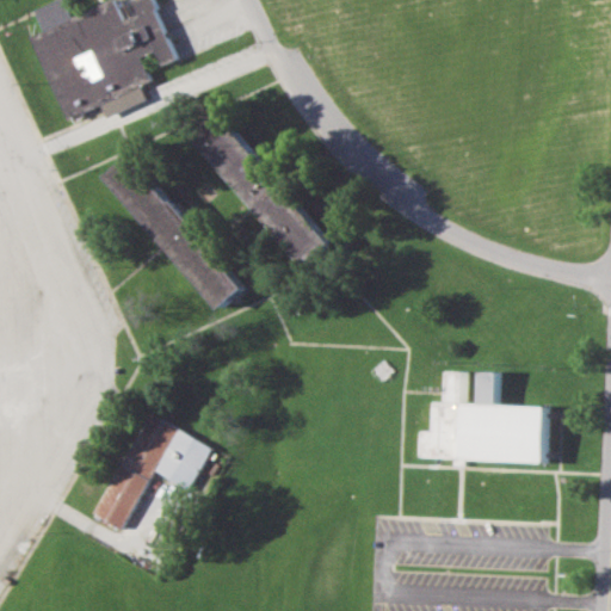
[(65,119),(28,36),(42,30),(31,8),(49,0),(62,0),(71,17),(98,4),(102,2),(105,0),(113,0),(123,20),(137,13),(131,0),(152,0),(155,6),(156,10),(154,11),(177,60),(161,66),(155,51),(139,57),(149,82),(139,86),(141,91),(144,99),(104,118),(98,105),(65,119)]
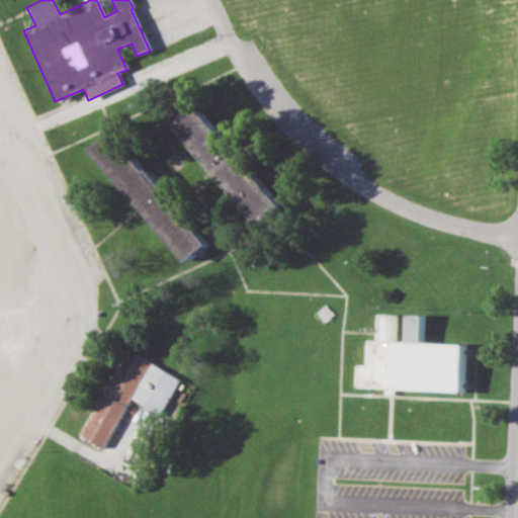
[(164,110),(185,90),(234,146),(242,156),(281,202),(259,222),(213,166),(164,110)]
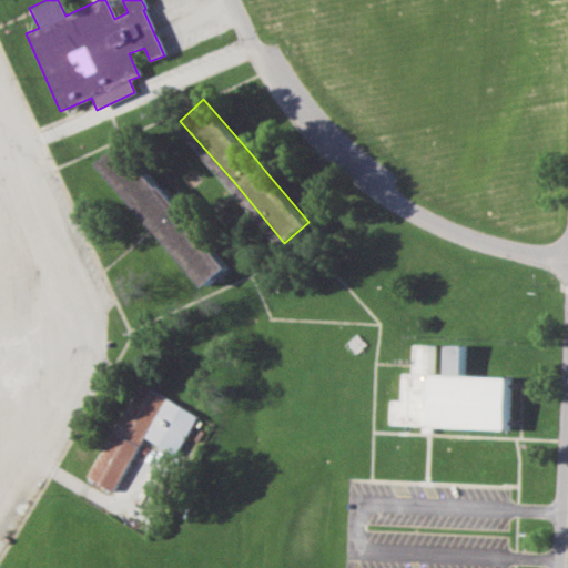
[(98,156),(121,135),(158,182),(160,181),(181,206),(180,208),(189,219),(192,223),(224,262),(216,269),(204,281),(142,209),(98,156)]
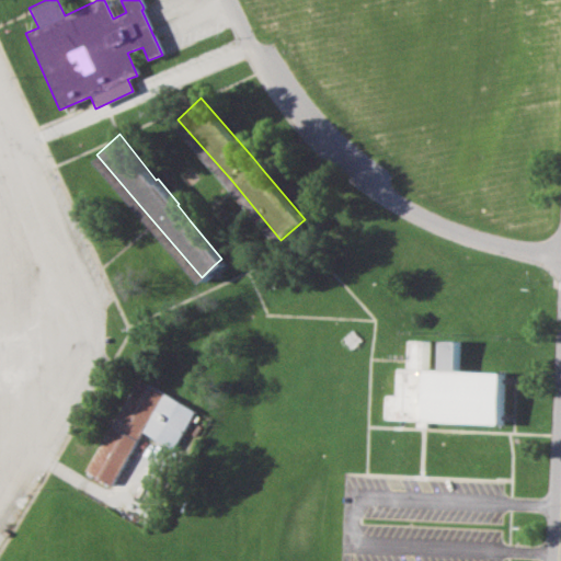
[(341,338),(352,328),(362,339),(350,347),(341,338)]
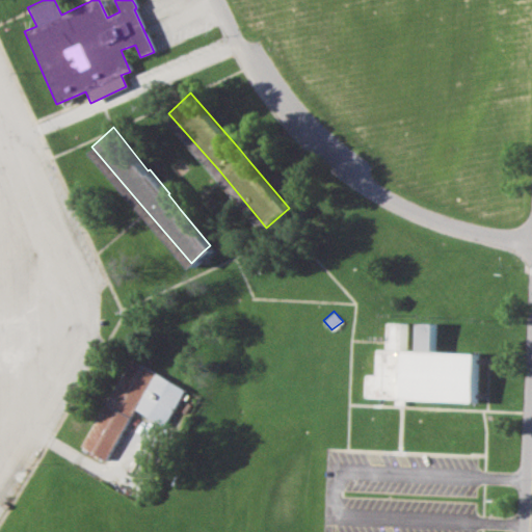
[(366,397),(367,373),(377,374),(378,348),(389,348),(391,347),(392,320),(406,320),(405,347),(419,348),(419,320),(435,320),(434,349),(477,350),(475,399),(405,397),(405,403),(396,403),(396,398),(366,397)]
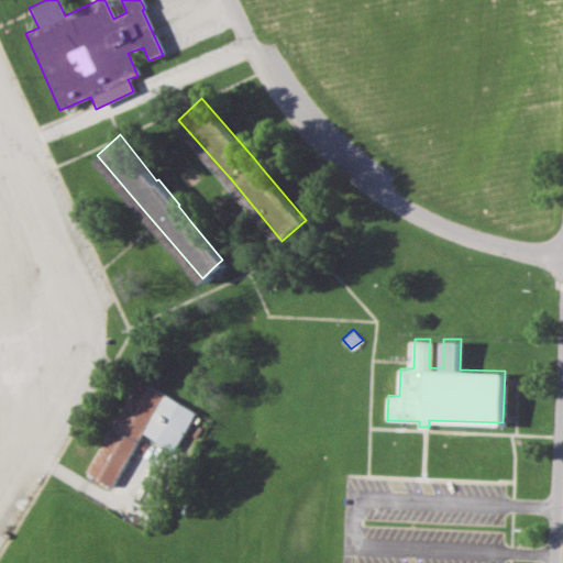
[(84,471),(138,377),(196,411),(174,450),(142,431),(110,485),(84,471)]
